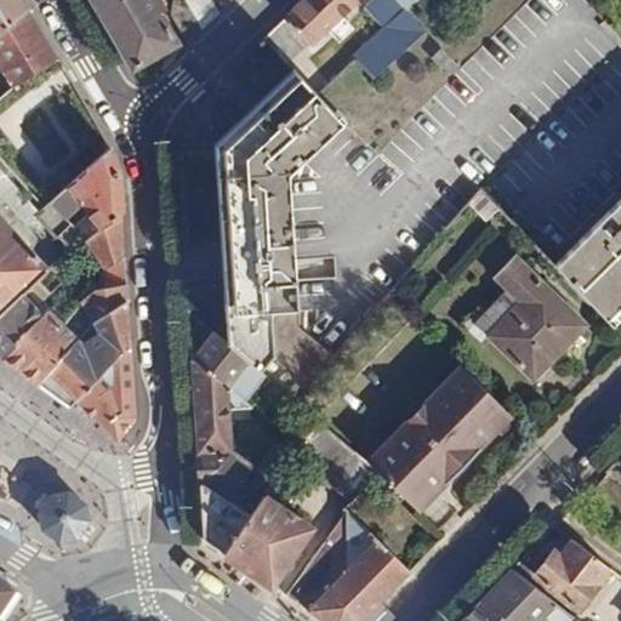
[(0,0),(0,30),(27,9),(21,0),(0,0)]
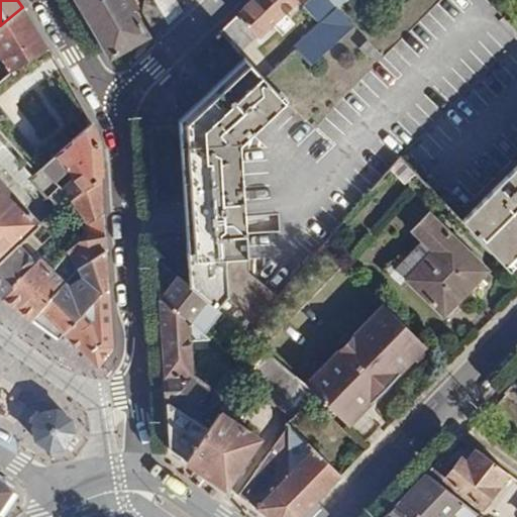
[(75,0),(109,57),(145,35),(129,9),(133,7),(129,0),(75,0)]
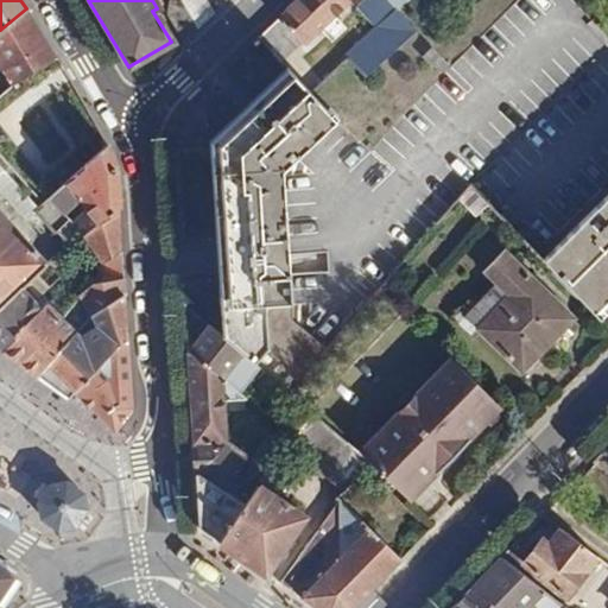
[(196,29),(179,0),(166,0),(166,13),(182,42),(196,29)]
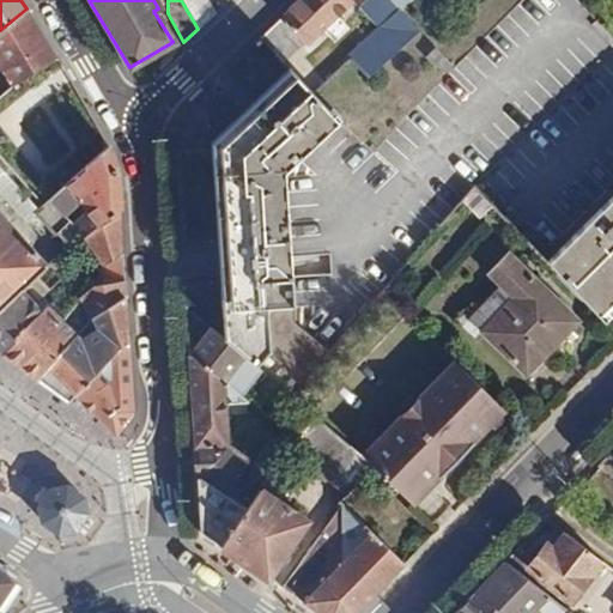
[(207,0),(181,0),(198,29),(214,12),(207,0)]
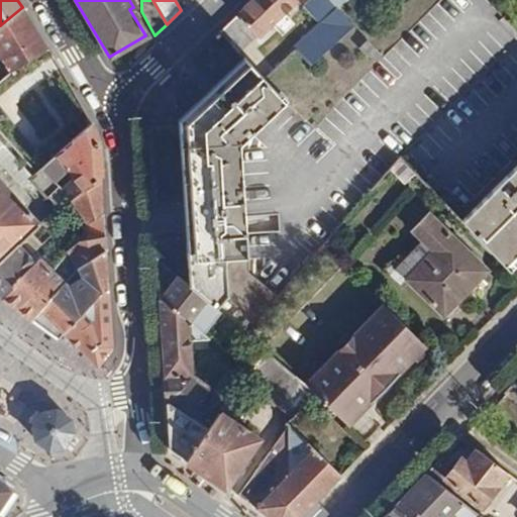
[(295,0),(252,0),(236,15),(256,33),(260,37),(297,1),(295,0)]
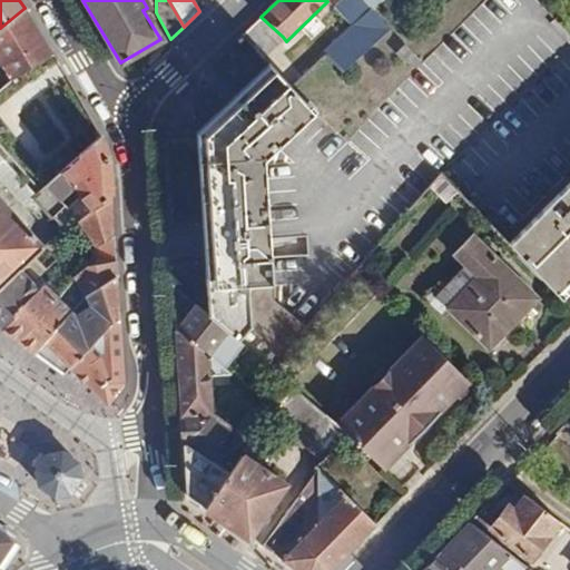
[(344,0),(341,5),(357,22),(372,9),(374,7),(366,0),(344,0)]
